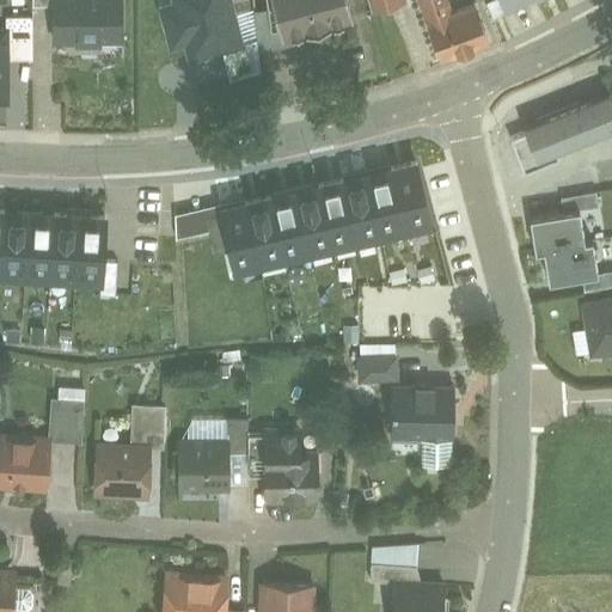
[(54,0),(55,1),(55,37),(126,36),(124,0),(54,0)]
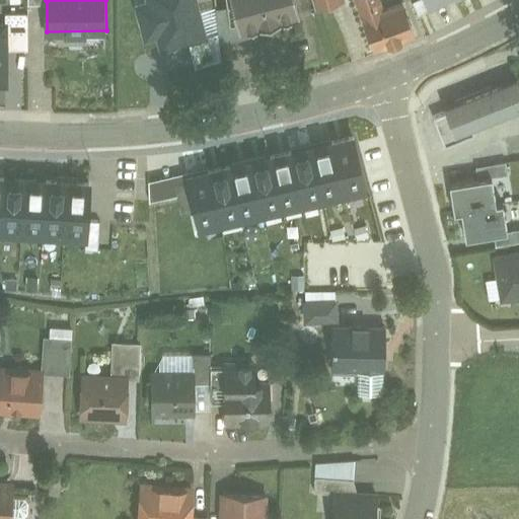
[(145,0),(145,1),(136,3),(144,38),(156,33),(161,46),(205,35),(196,0),(145,0)]
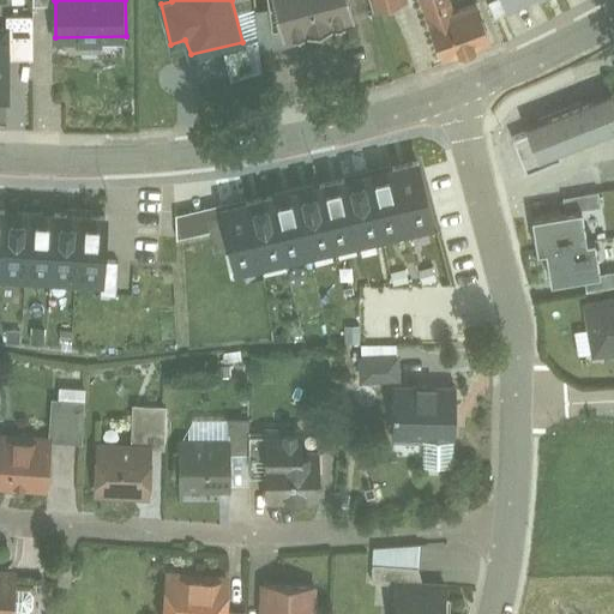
[(353,0),(277,0),(287,32),(357,14),(353,0)]
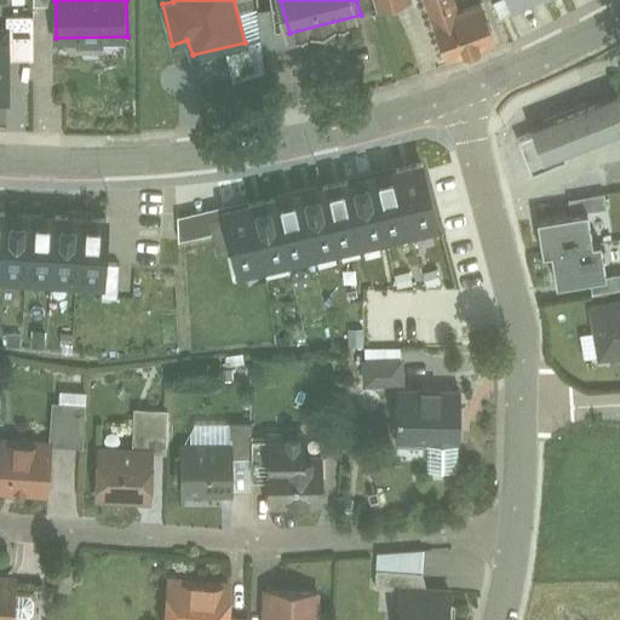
[(454,0),(423,0),(447,64),(498,45),(482,4),(459,12),(454,0)]
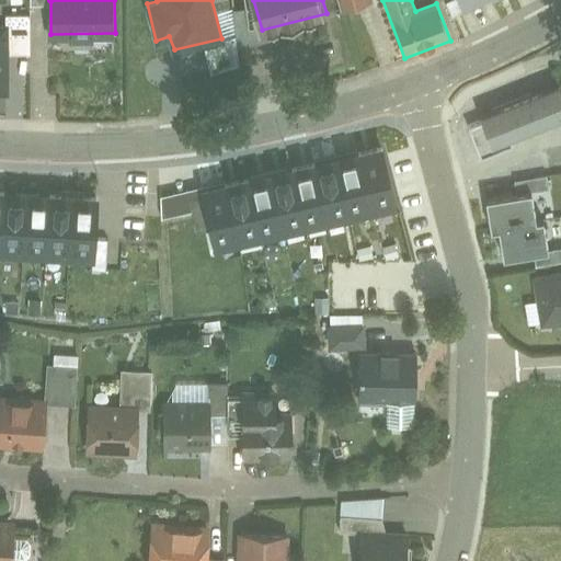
[(233,6),(218,11),(226,36),(241,32),(233,6)]
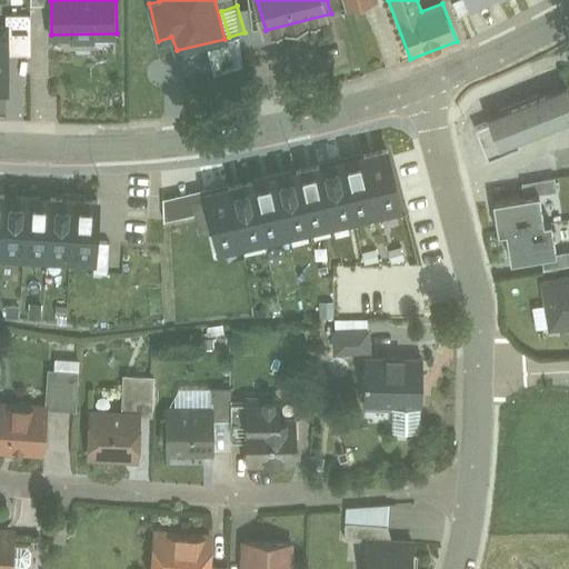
[(10,22),(11,53),(33,53),(32,15),(7,16),(7,22),(10,22)]
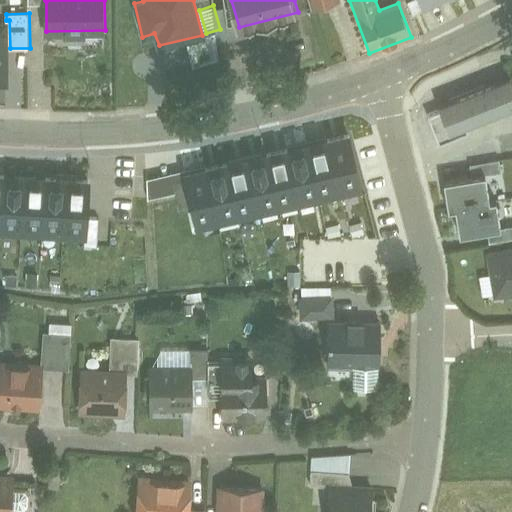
[(6,20),(0,20),(0,82),(11,82),(10,48),(9,20),(6,20)]
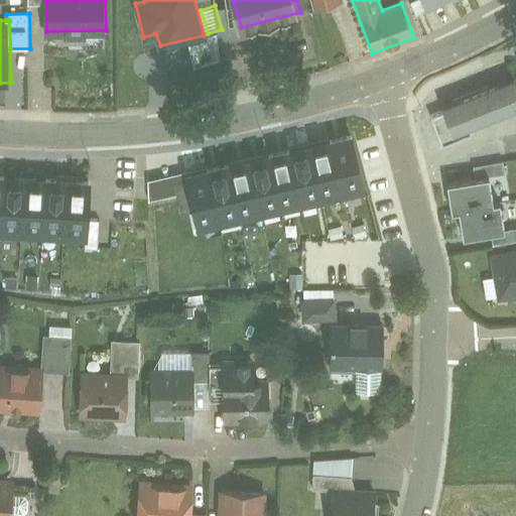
[(515,73),(511,60),(440,90),(449,110),(458,129),(470,124),(515,105),(515,73)]
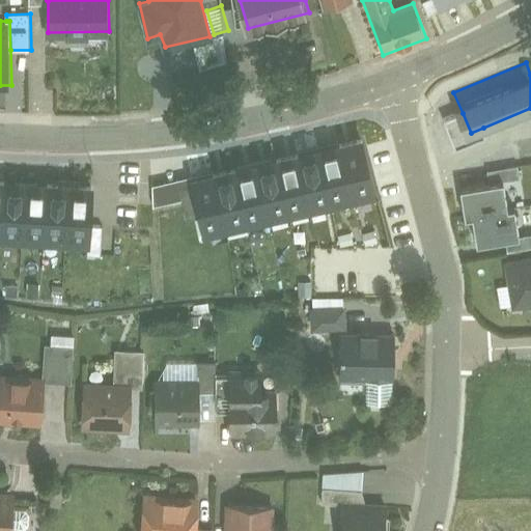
[(471,133),(463,113),(445,120),(455,146),(485,134),(483,128),(471,133)]
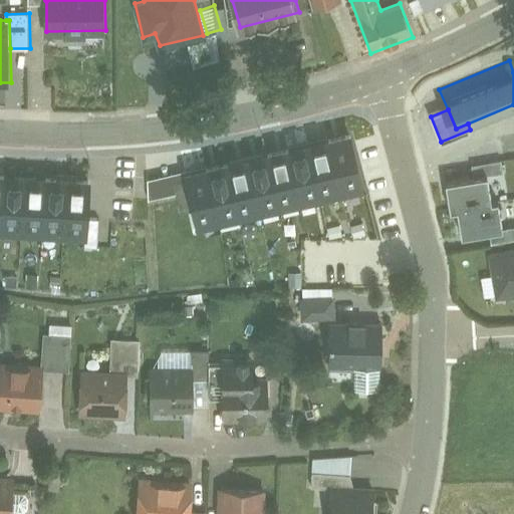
[(365,194),(350,139),(331,144),(345,199),(365,194)]
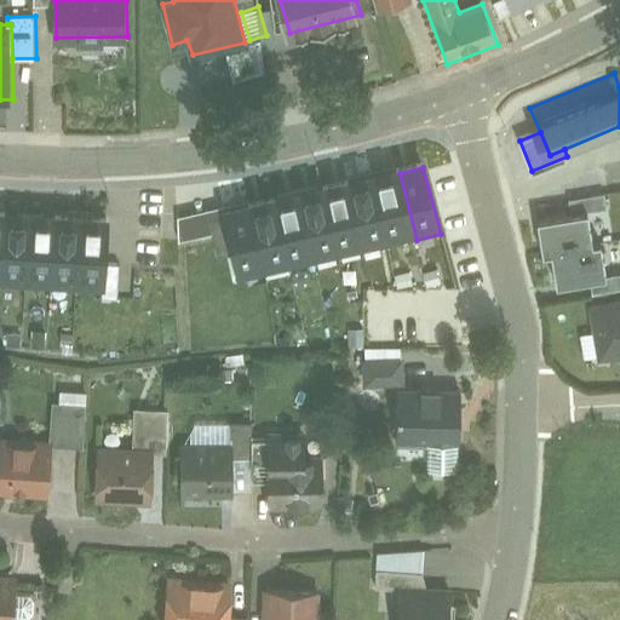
[(417,240),(400,173),(375,181),(392,246),(417,240)]
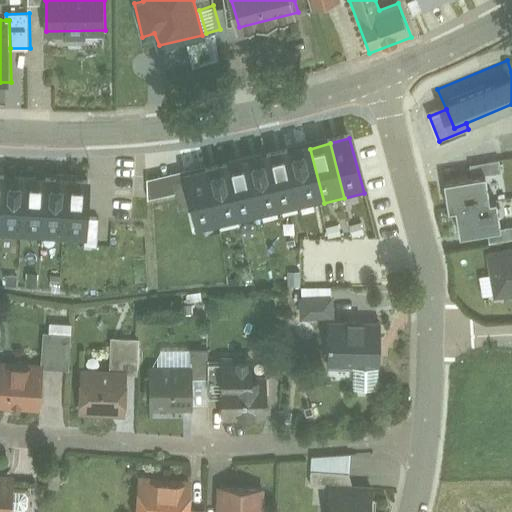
[(324,203),(310,149),(290,154),(305,208),(324,203)]
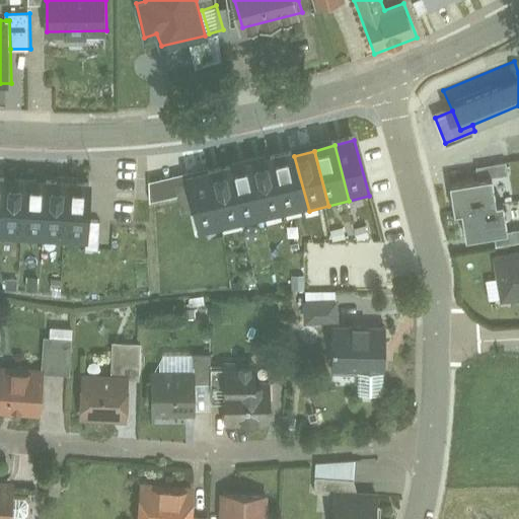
[(309,211),(294,156),(275,161),(289,217),(309,211)]
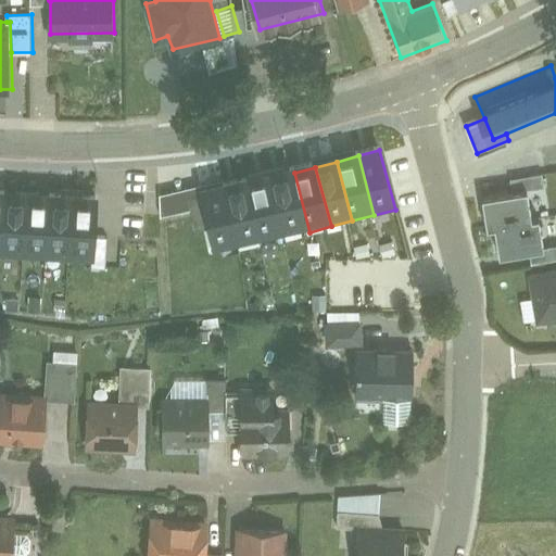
[(310,232),(294,173),(273,178),(288,238),(310,232)]
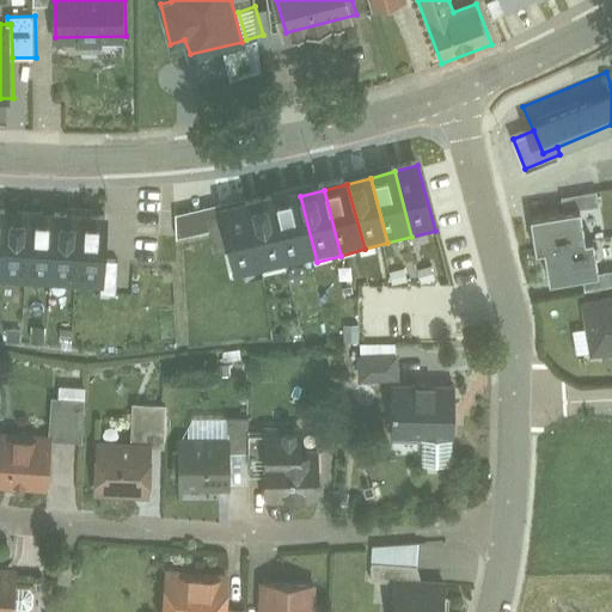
[(317,262),(300,196),(276,202),(293,268),(317,262)]
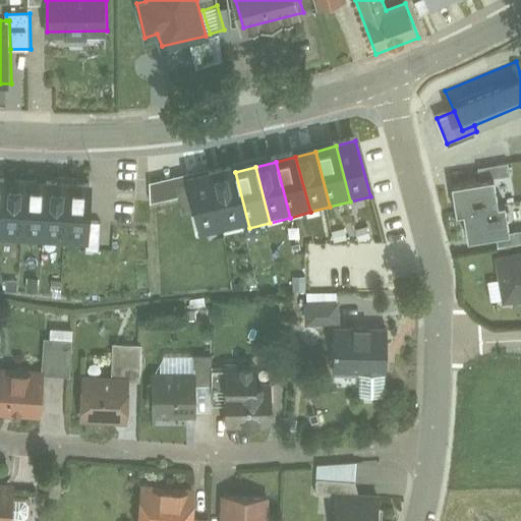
[(12,169),(0,168),(0,228),(8,229),(12,169)]
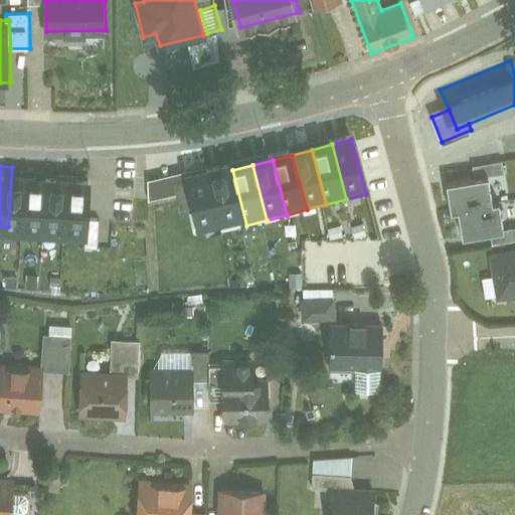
[(33,168),(12,167),(8,226),(29,228),(33,168)]
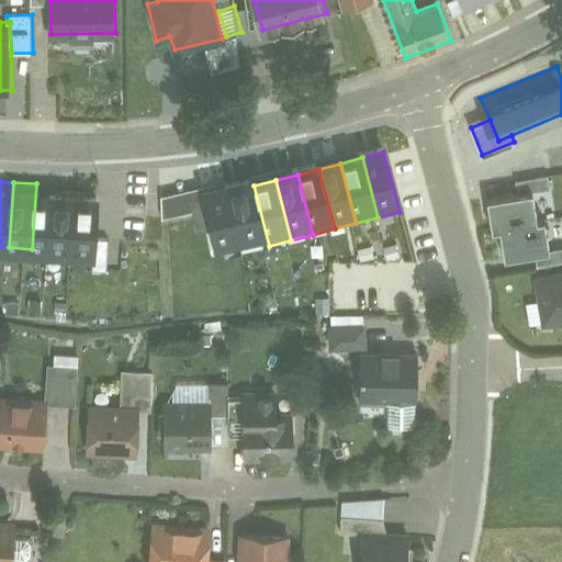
[(59,184),(36,183),(32,249),(56,249),(59,184)]
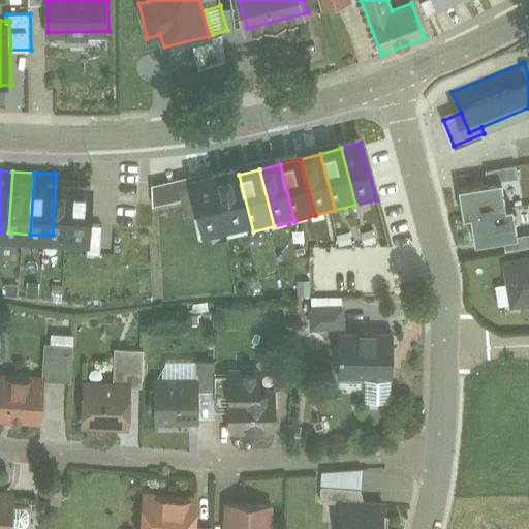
[(78,175),(56,174),(53,235),(74,237),(78,175)]
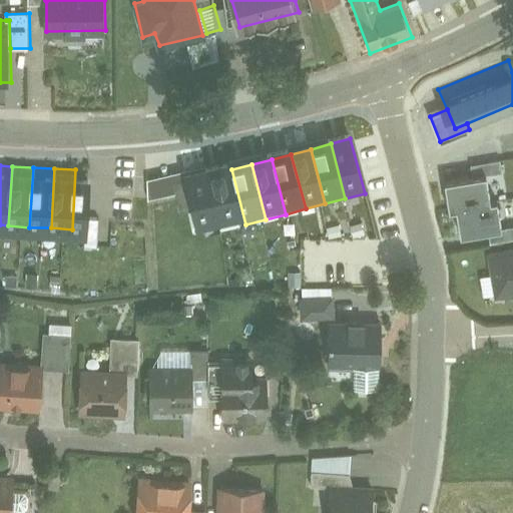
[(95,170),(75,169),(72,229),(92,230),(95,170)]
